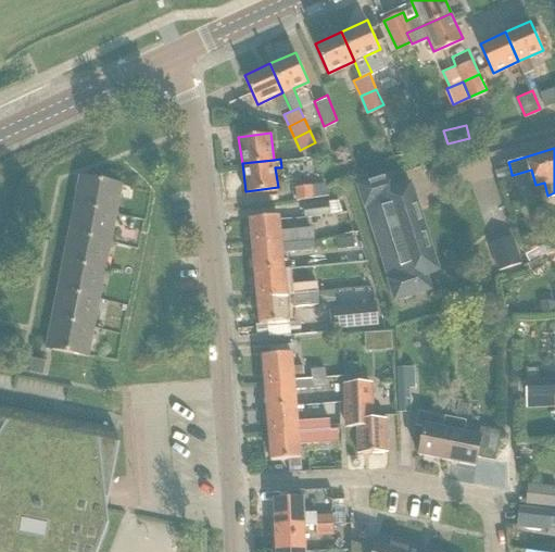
[(509,165),(495,168),(499,178),(500,178),(512,175),(512,174),(509,165)]
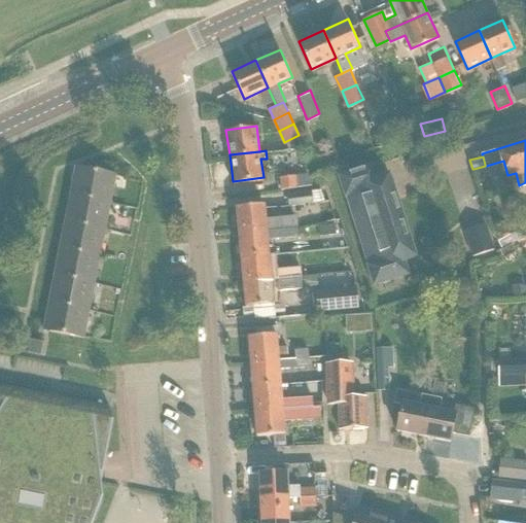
[(377,177),(372,163),(341,173),(375,280),(408,270),(404,258),(415,254),(389,173),(377,177)]
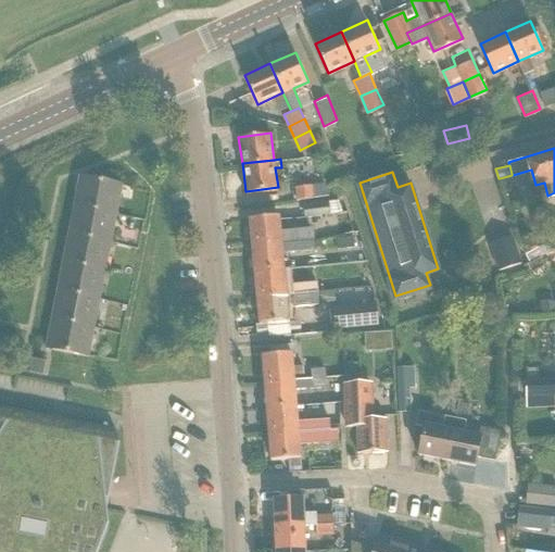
[(329,193),(320,173),(313,176),(305,177),(306,184),(313,183),(315,196),(329,193)]
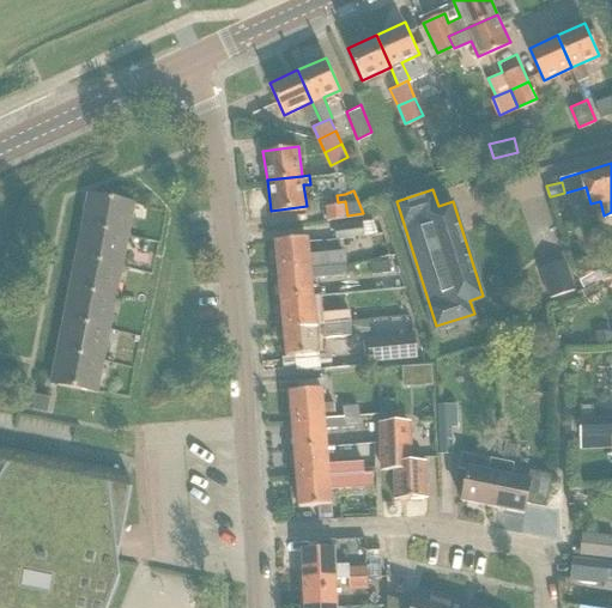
[(82,224),(128,233),(134,201),(88,192),(82,224)]
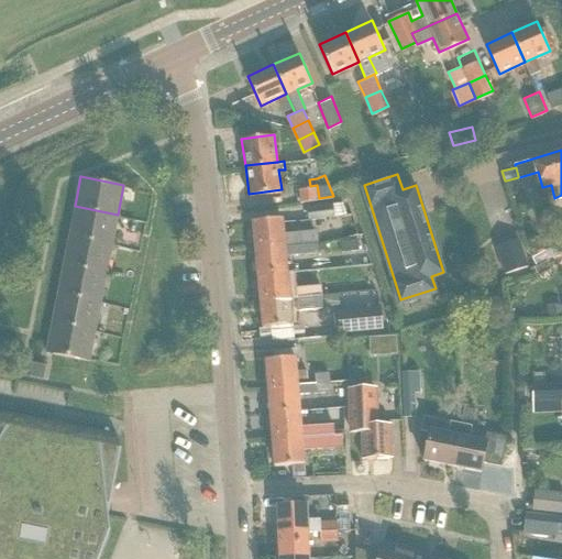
[(301,200),(317,198),(316,185),(299,187),(301,200)]
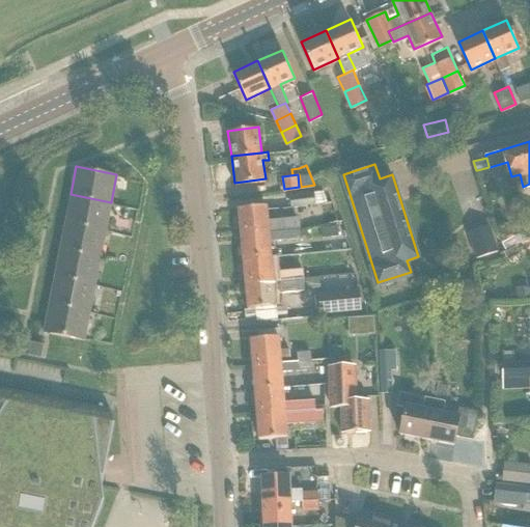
[(291,205),(315,202),(313,189),(289,193),(291,205)]
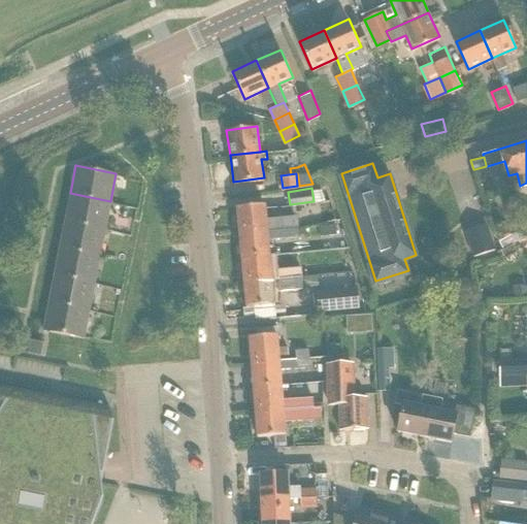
[(110,201),(70,193),(65,220),(105,228),(110,201)]
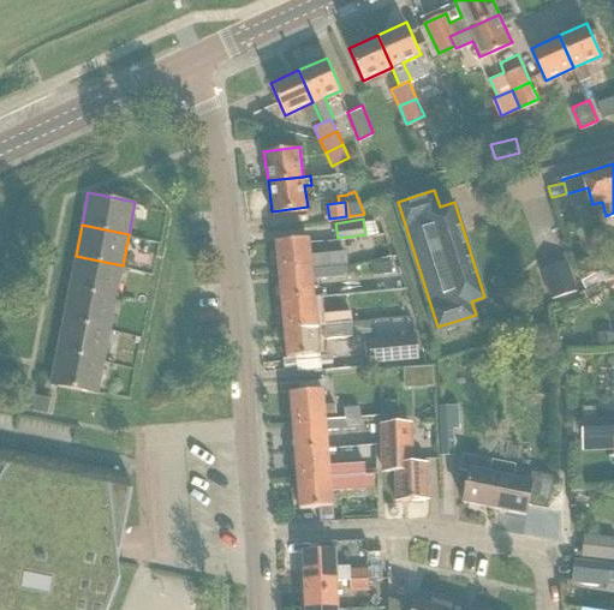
[(309,238),(275,240),(279,269),(311,267),(331,264),(331,253),(310,256),(309,238)]
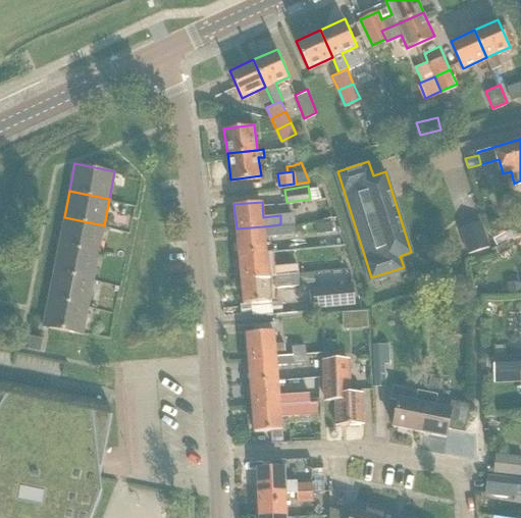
[(520,213),(514,216),(514,215),(489,227),(498,244),(520,231),(520,228),(517,221),(520,218),(520,213)]
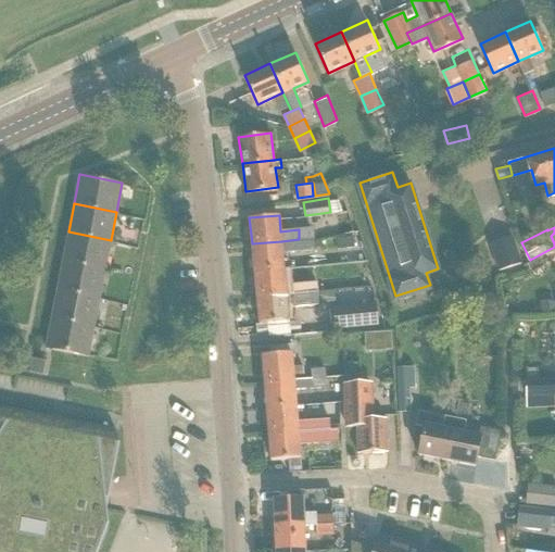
[(299,229),(299,239),(312,238),(312,228),(299,229)]
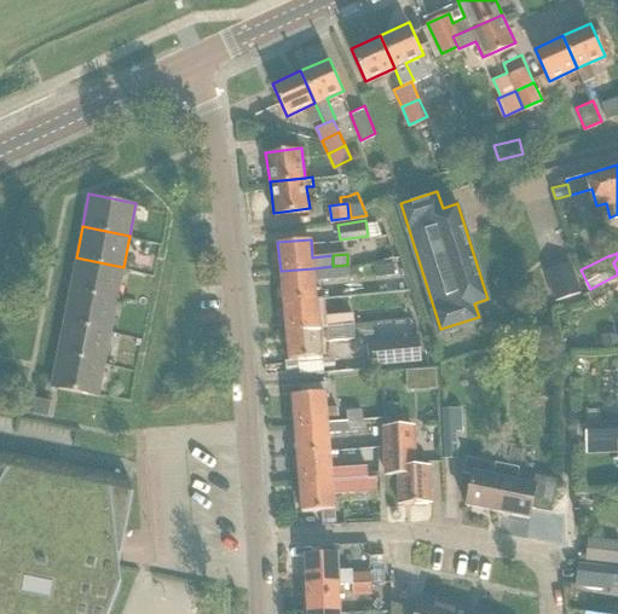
[(76,258),(70,289),(117,299),(123,267),(76,258)]
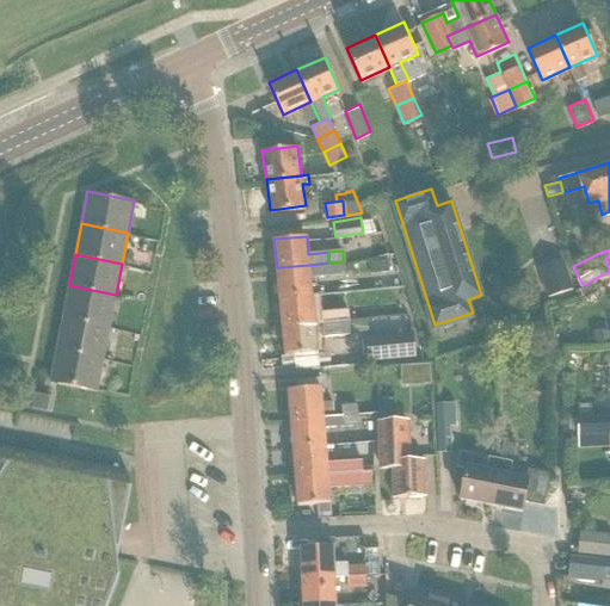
[(388,258),(369,259),(371,271),(389,270),(388,258)]
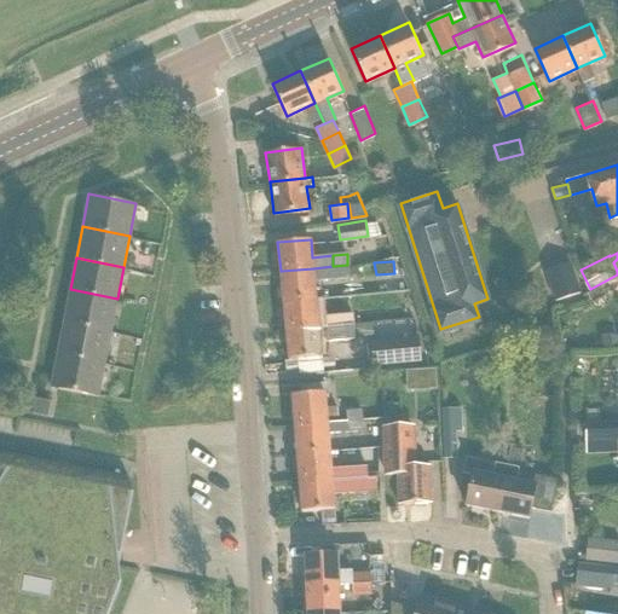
[(570,262),(546,270),(555,297),(579,290),(570,262)]
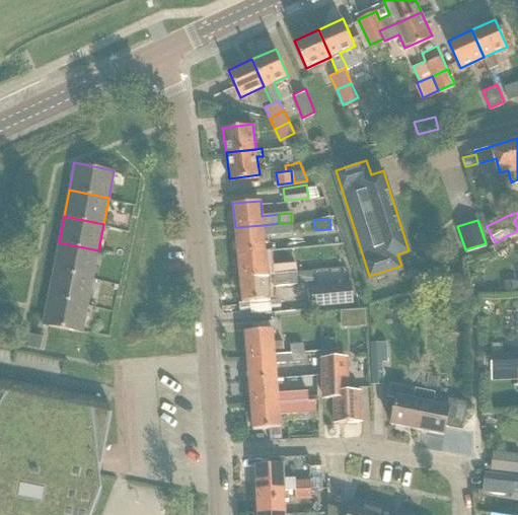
[(280,233),(279,223),(263,225),(235,227),(237,251),(265,249),(264,234),(280,233)]
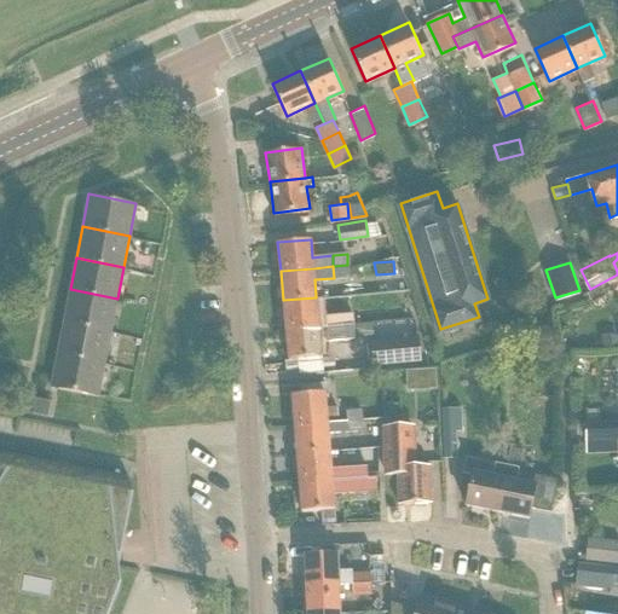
[(70,289),(64,320),(110,330),(117,299),(70,289)]
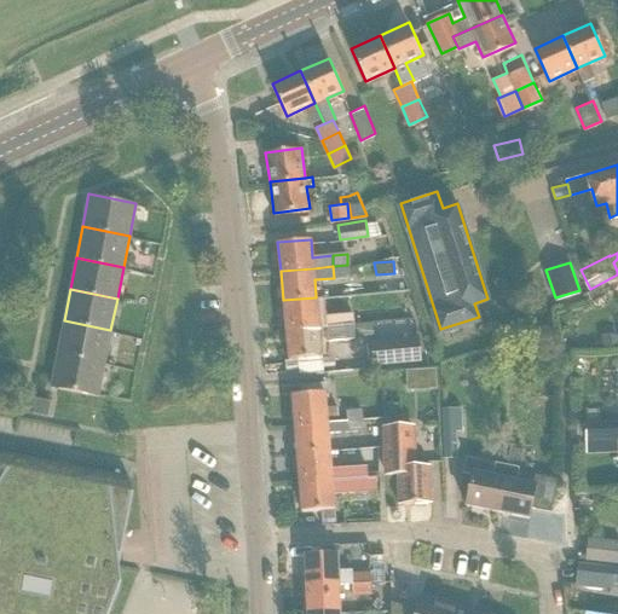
[(354,323),(354,311),(317,314),(316,297),(283,300),(286,329),(354,323)]
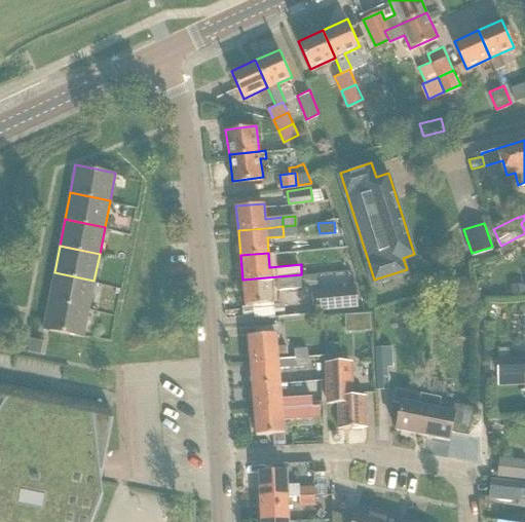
[(54,272),(49,299),(88,307),(94,281),(54,272)]
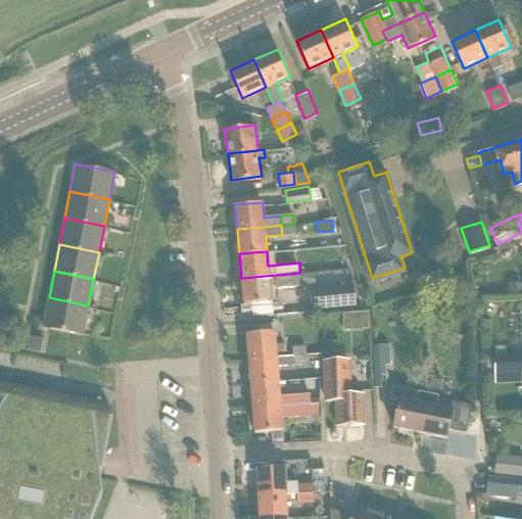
[(314,282),(313,272),(299,273),(300,283),(314,282)]
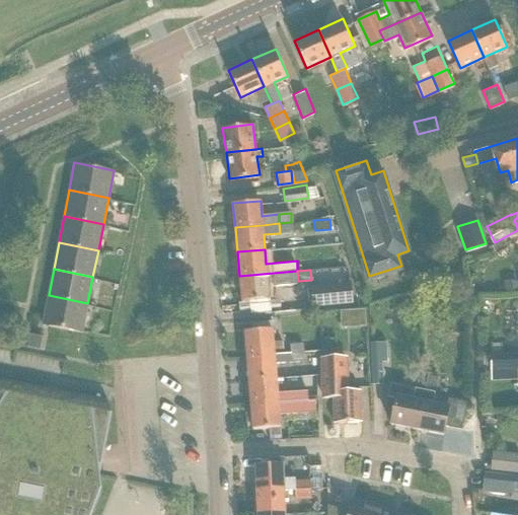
[(298,283),(298,281),(297,271),(239,276),(241,300),(270,298),(268,285),(298,283)]
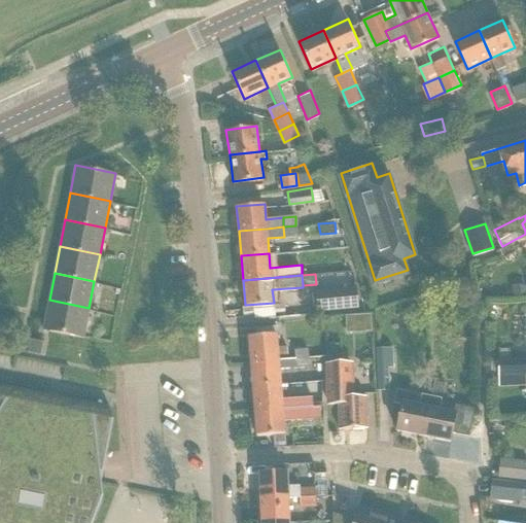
[(525,284),(513,285),(513,293),(525,293),(525,284)]
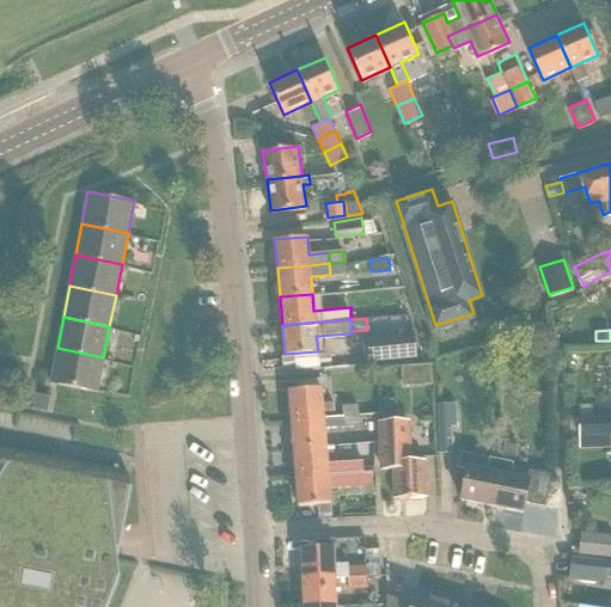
[(368,359),(416,355),(414,332),(366,337),(368,359)]
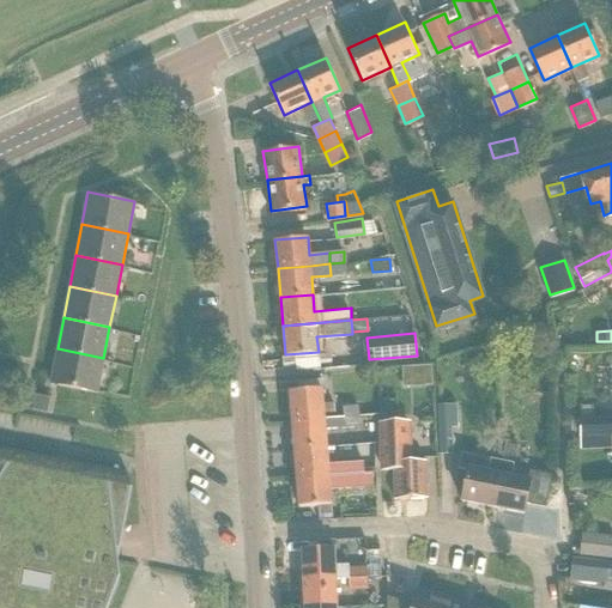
[(58,348),(50,381),(97,390),(103,358),(58,348)]
